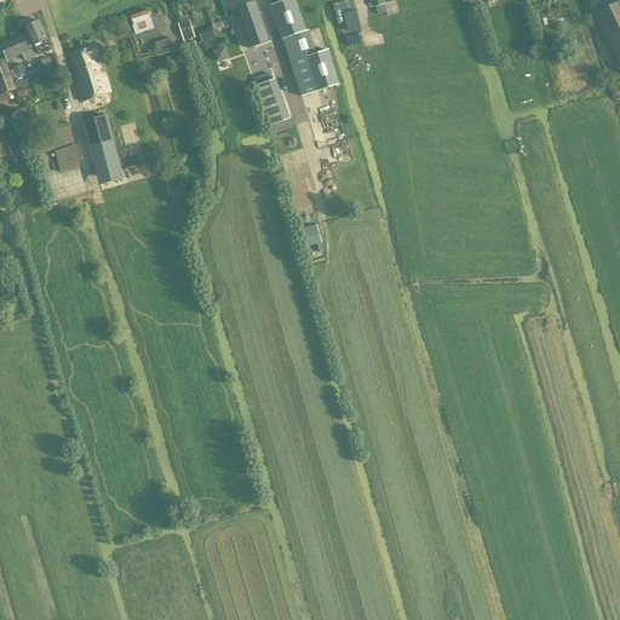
[(286,0),(271,5),(276,19),(283,40),(285,40),(303,96),(316,92),(339,85),(328,51),(316,55),(308,32),(306,32),(294,0),(286,0)]
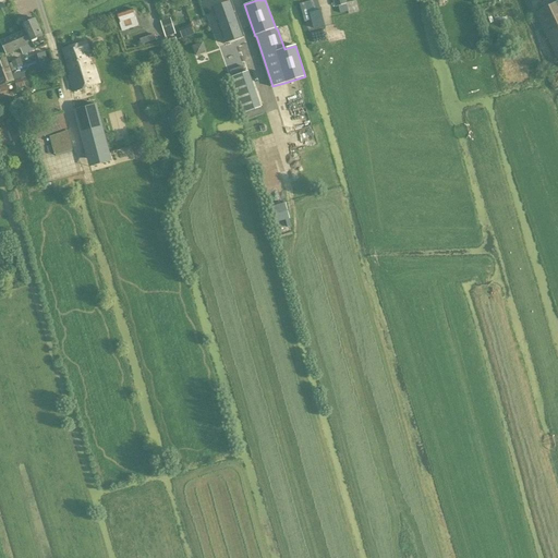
[(310,13),(320,11),(317,0),(313,0),(300,4),(302,12),(308,10),(310,13)]
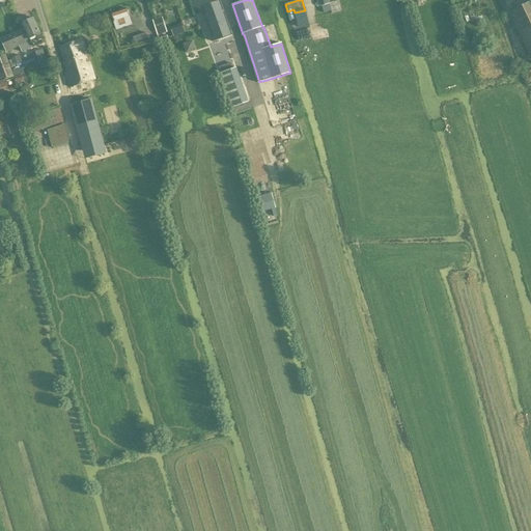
[(324,14),(332,10),(328,0),(317,0),(319,6),(323,5),(324,14)]
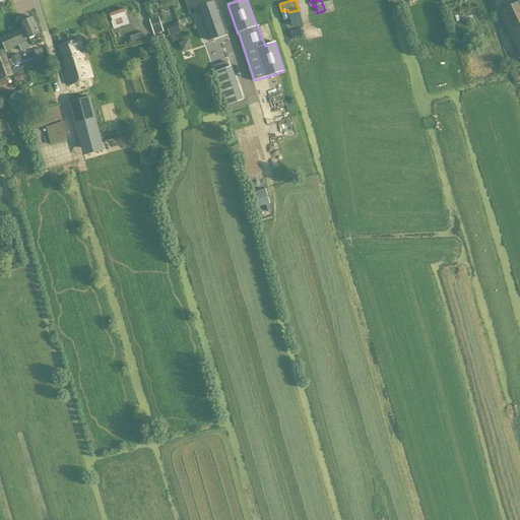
[(519,0),(499,11),(501,16),(519,56),(519,0)]
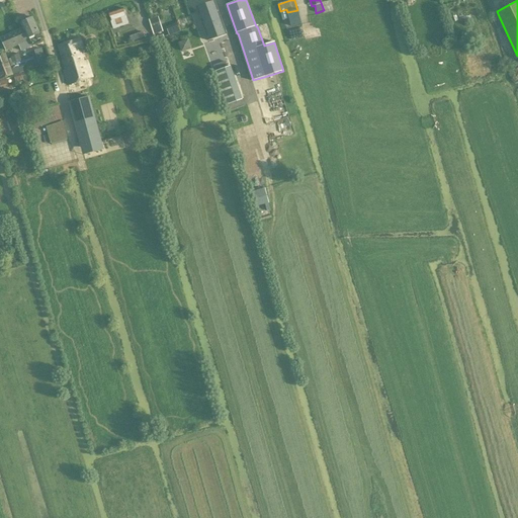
[(196,7),(208,40),(227,34),(214,1),(196,7)]
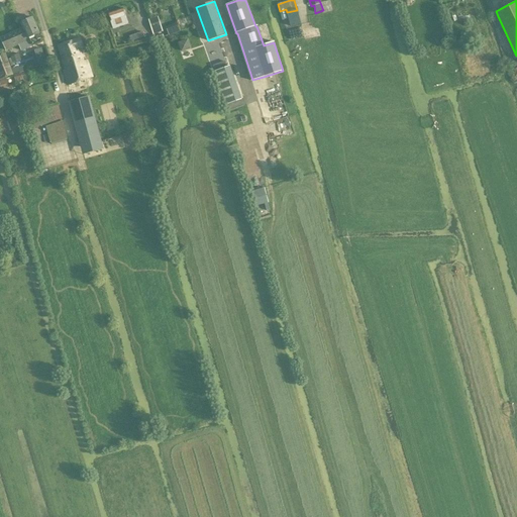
[(108,13),(111,20),(110,21),(113,29),(127,24),(122,8),(108,13)]
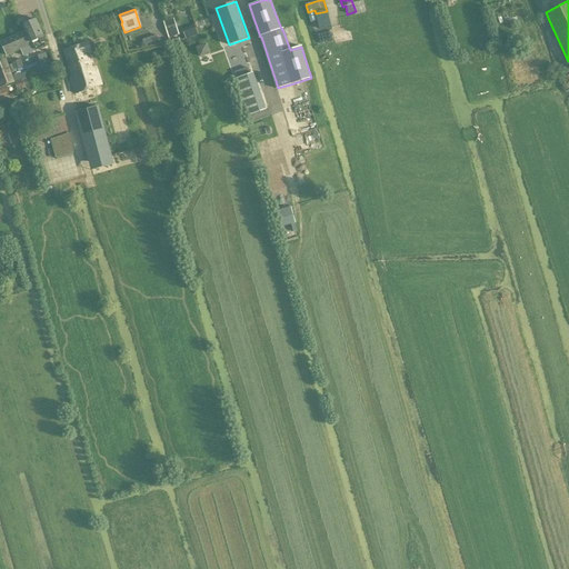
[(316,15),(319,30),(331,28),(327,11),(316,15)]
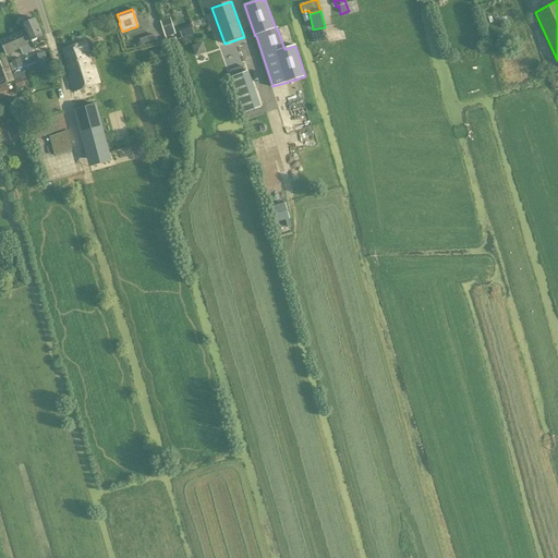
[(170,17),(160,21),(166,38),(176,34),(170,17)]
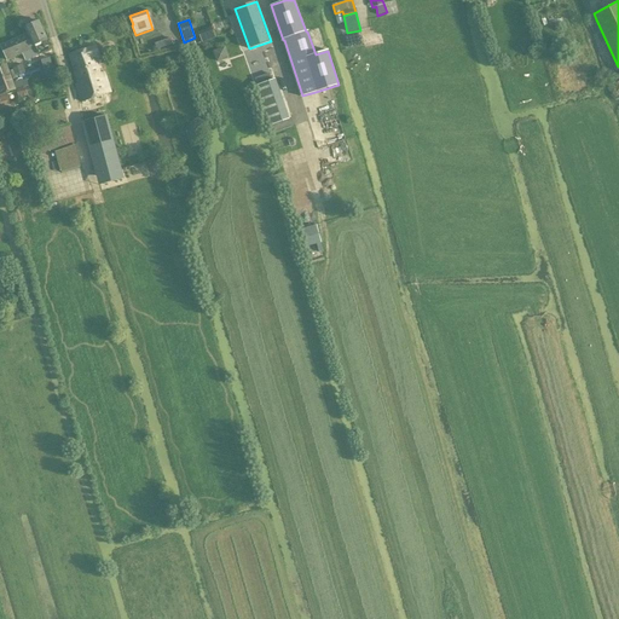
[(27,27),(25,28),(27,32),(28,34),(32,42),(34,41),(35,44),(42,40),(44,44),(48,41),(39,22),(27,27)]
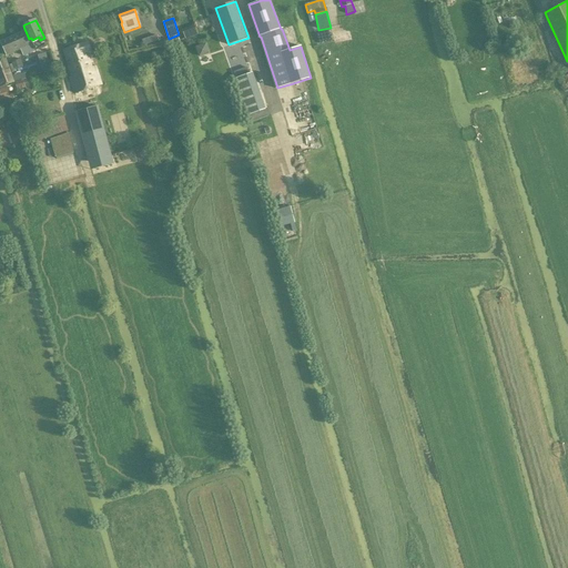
[(2,41),(1,42),(2,44),(7,54),(20,49),(21,51),(23,57),(34,52),(32,47),(31,43),(29,39),(26,31),(2,41)]
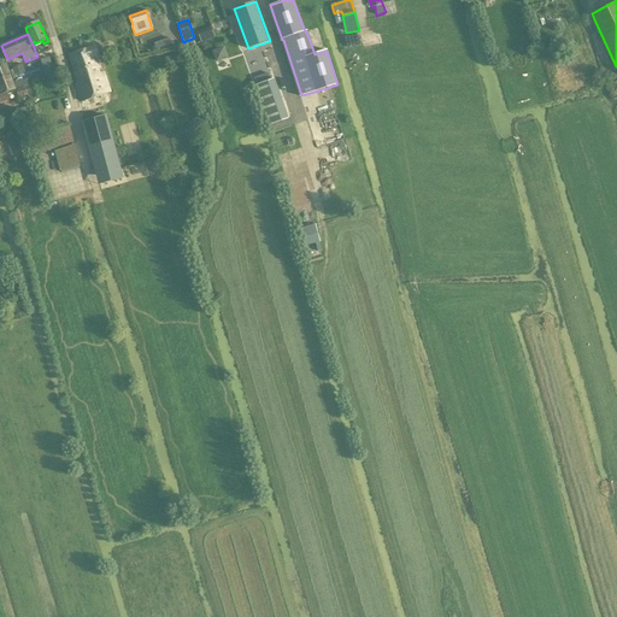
[(172,45),(169,37),(157,43),(159,50),(172,45)]
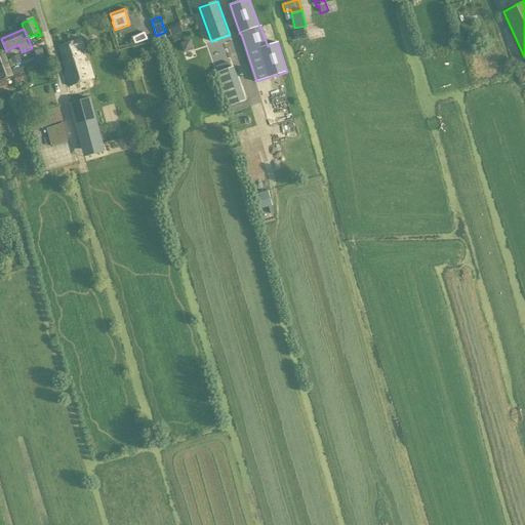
[(453,34),(443,37),(446,44),(455,41),(453,34)]
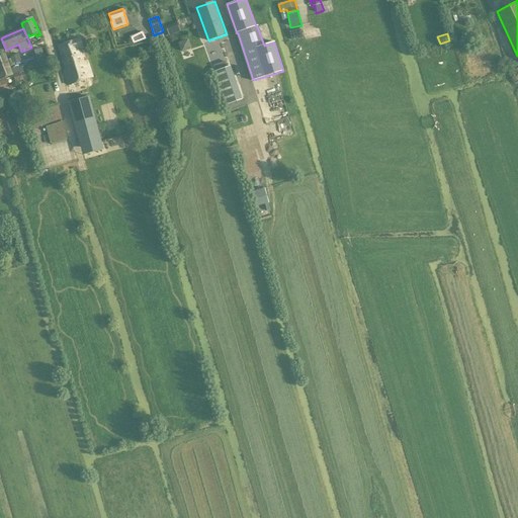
[(58,47),(63,60),(78,55),(76,49),(83,46),(80,38),(58,47)]
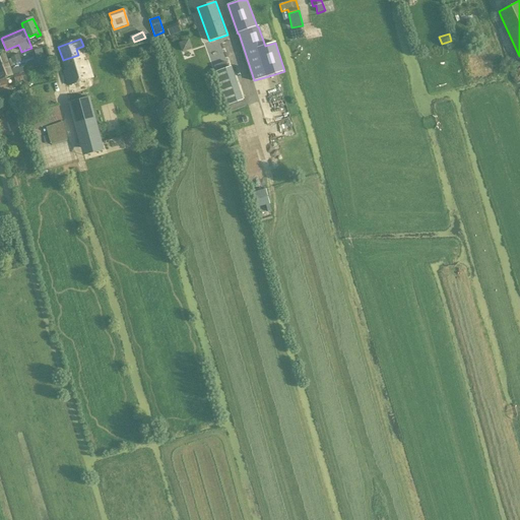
[(188,41),(180,44),(184,53),(191,50),(188,41)]
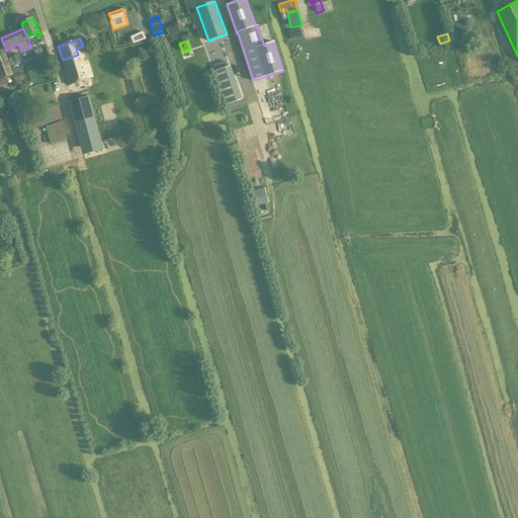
[(78,55),(63,60),(66,70),(64,71),(68,85),(92,77),(87,60),(83,62),(81,54),(84,53),(83,47),(83,46),(76,49),(78,55)]
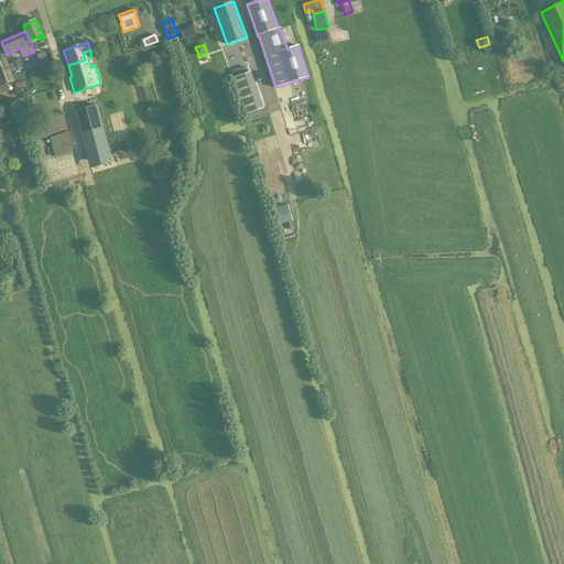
[(51,71),(45,52),(35,56),(40,74),(51,71)]
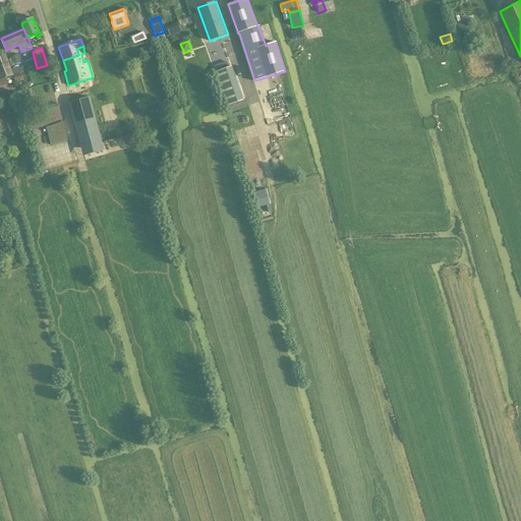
[(12,64),(21,60),(18,54),(10,57),(12,64)]
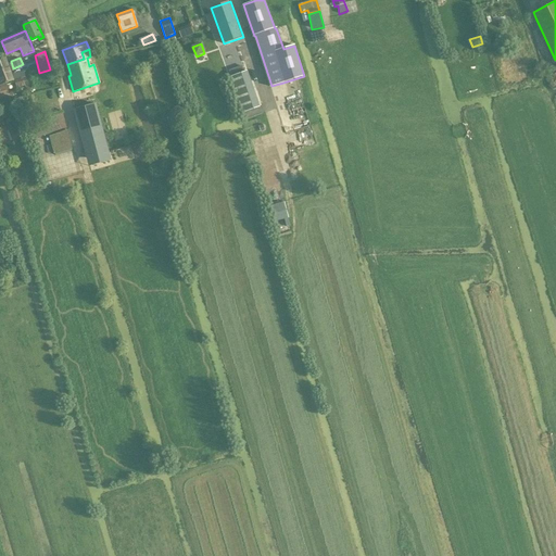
[(0,84),(12,80),(5,59),(0,60),(0,84)]
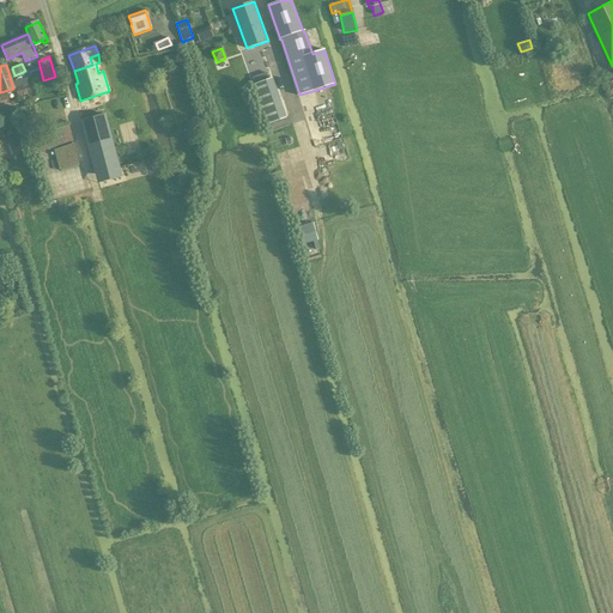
[(272,78),(253,85),(253,86),(266,125),(286,117),(272,78)]
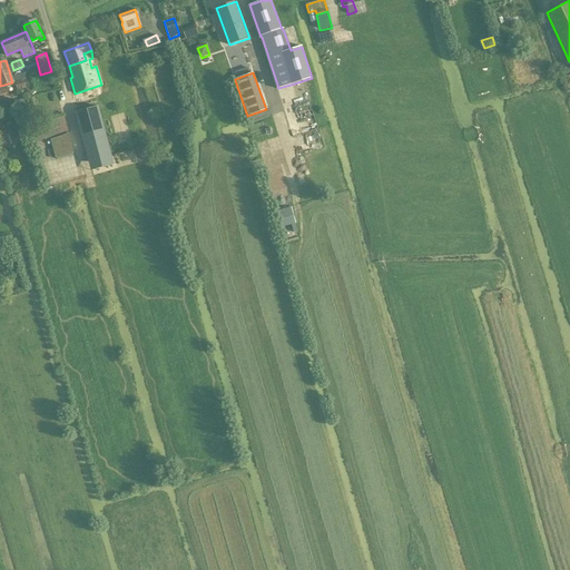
[(17,89),(25,88),(23,80),(15,82),(17,89)]
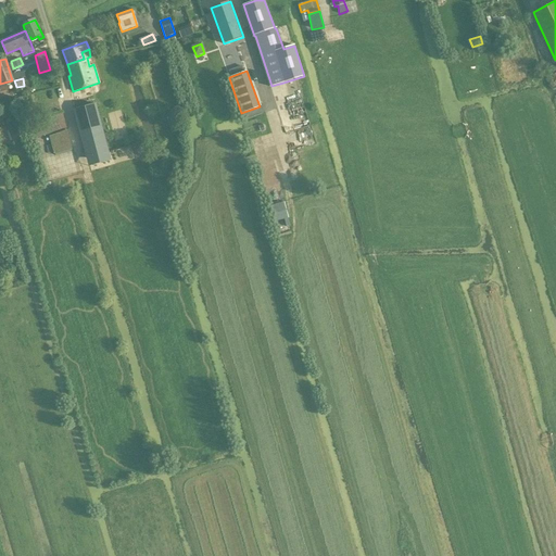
[(96,104),(74,111),(87,158),(109,152),(96,104)]
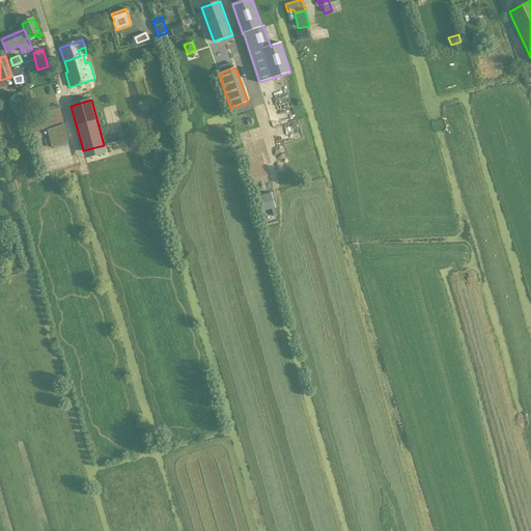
[(31,104),(21,107),(23,118),(34,115),(31,104)]
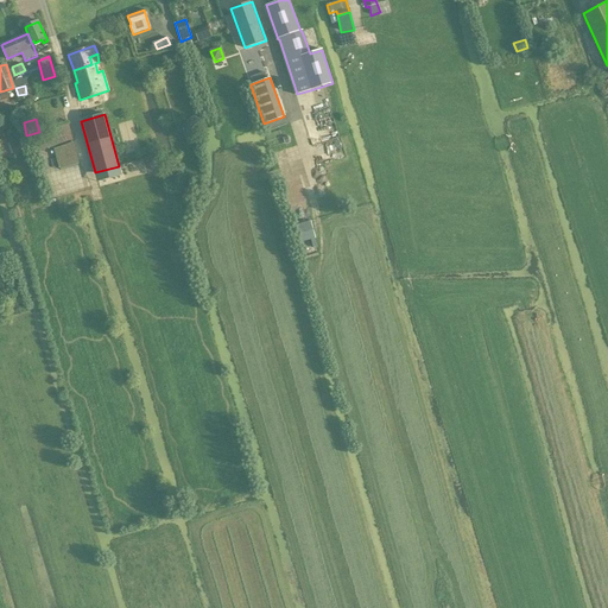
[(10,144),(7,138),(0,139),(0,154),(1,158),(13,153),(10,144)]
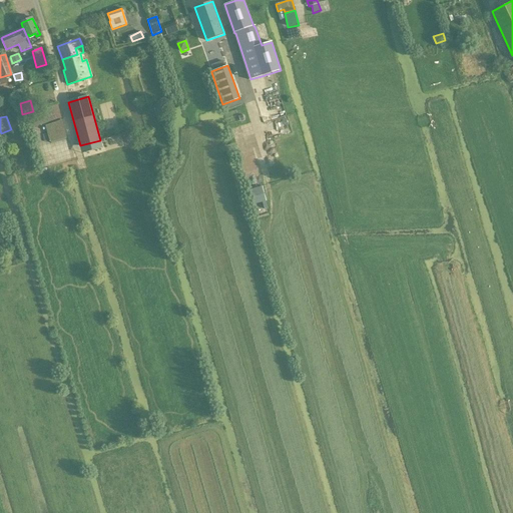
[(50,142),(67,136),(62,120),(46,125),(50,142)]
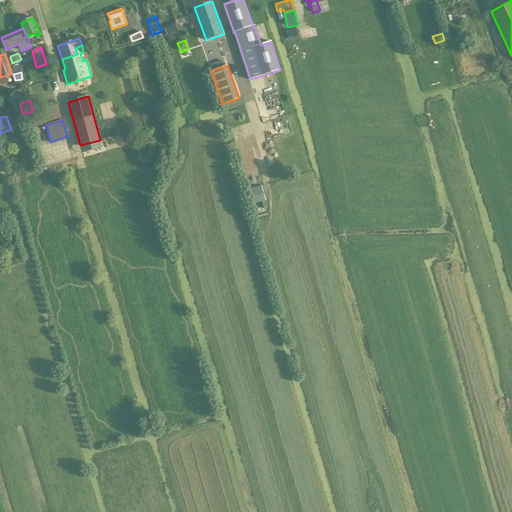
[(262,188),(249,191),(253,205),(266,202),(262,188)]
